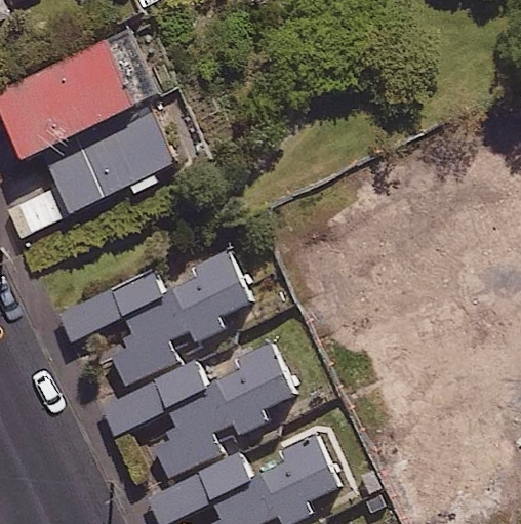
[(0,18),(8,15),(0,0),(0,18)]
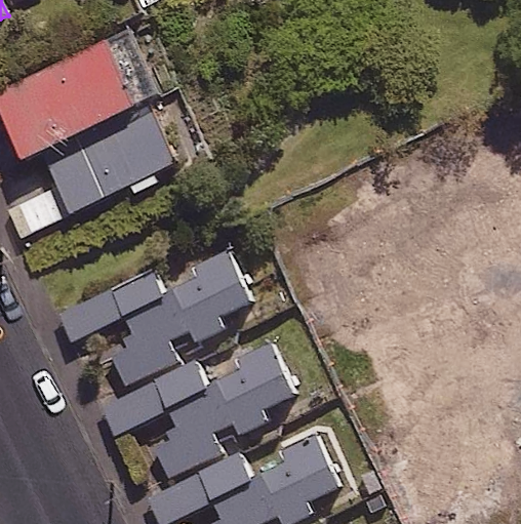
[(156,95),(125,30),(0,88),(0,113),(22,159),(156,95)]
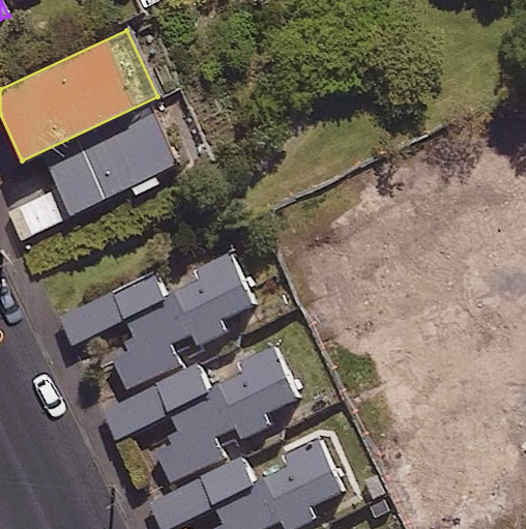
[(156,120),(49,169),(57,185),(17,204),(29,232),(176,165),(156,120)]
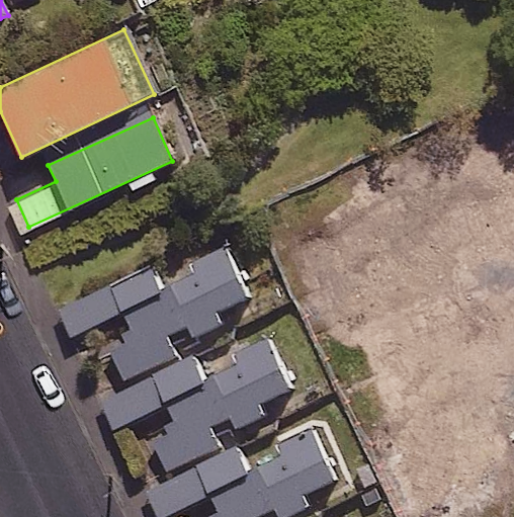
[(186,327),(192,338),(221,325),(215,313),(250,295),(224,243),(184,263),(190,275),(169,285),(173,293),(122,319),(131,334),(110,344),(126,377),(177,352),(169,336),(186,327)]
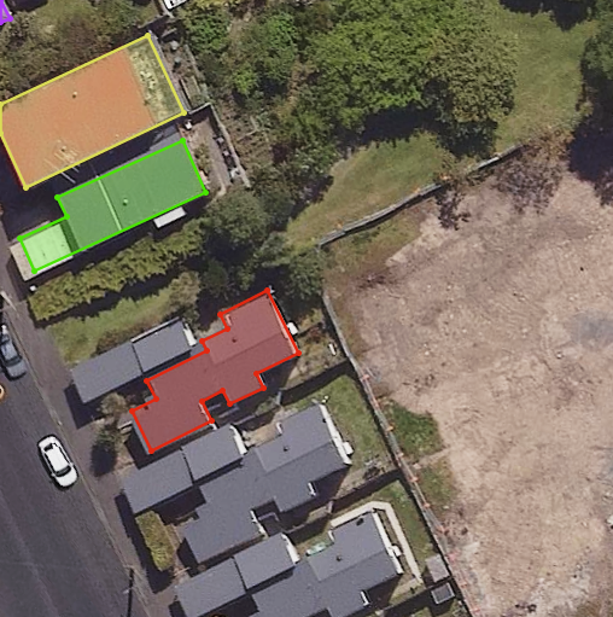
[(191,349),(176,318),(70,367),(85,399),(191,349)]
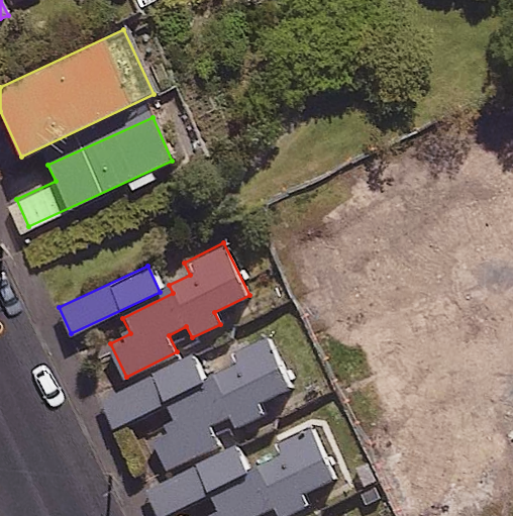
[(229,416),(235,429),(266,414),(261,404),(290,389),(264,337),(207,366),(216,385),(167,410),(174,424),(151,435),(169,471),(218,445),(208,427),(229,416)]
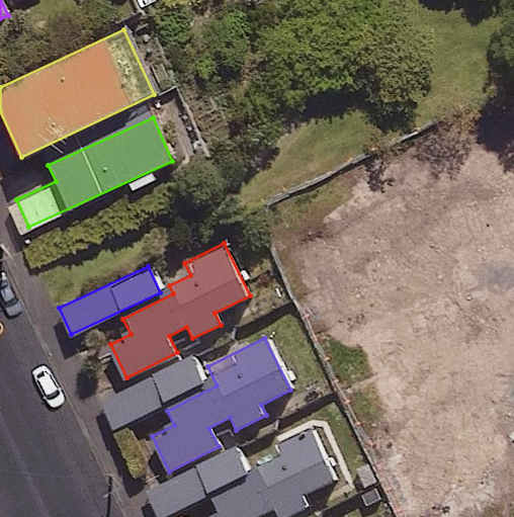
[(186,357),(100,398),(114,427),(200,385),(186,357)]
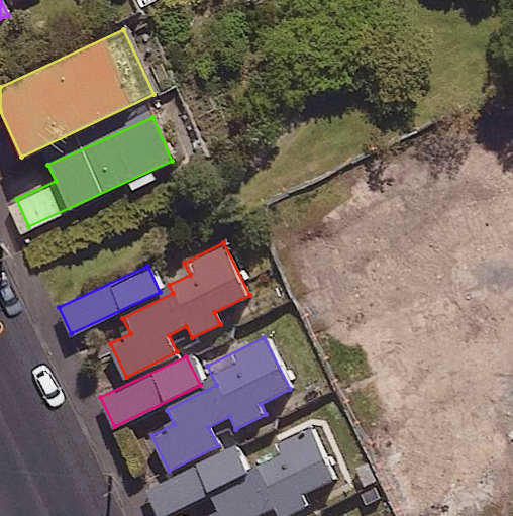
[(512,382),(499,390),(511,412),(512,411),(512,382)]
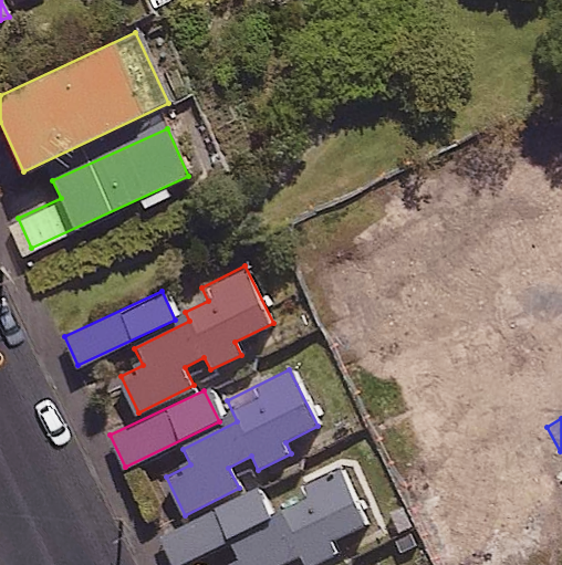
[(306,564),(309,564),(340,550),(335,543),(366,527),(337,469),(303,487),(309,497),(280,511),(285,522),(231,550),(238,564),(279,564),(302,554),(306,564)]
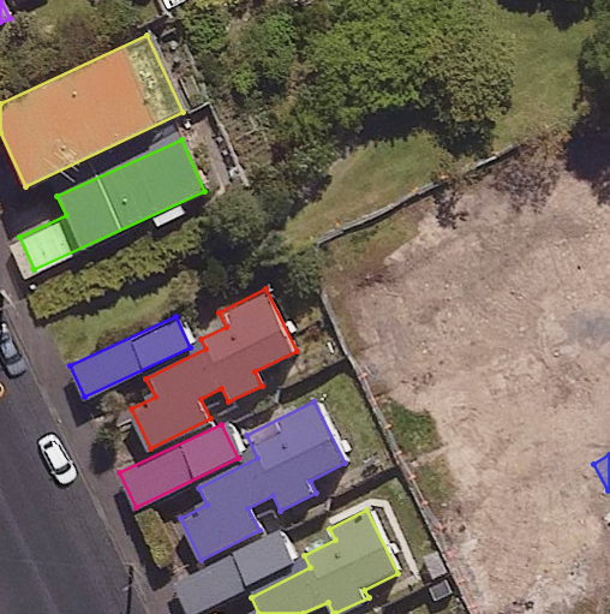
[(279,531),(175,584),(191,613),(195,613),(294,562),(279,531)]
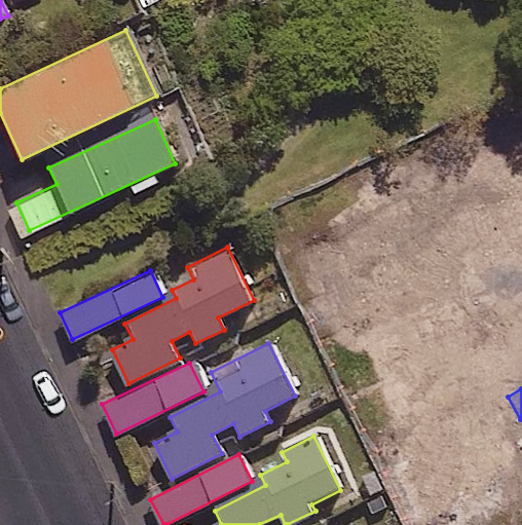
[(521,498),(521,467),(486,487),(499,511),(521,498)]
